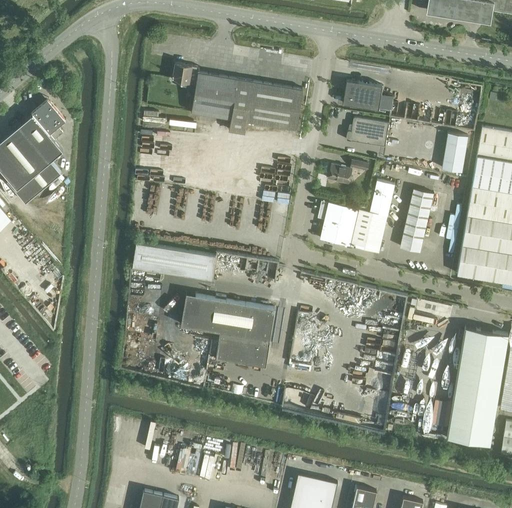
[(511,0),(420,0),(420,1),(440,4),(439,8),(457,11),(457,14),(461,14),(461,12),(479,14),(480,11),(511,15),(511,0)]
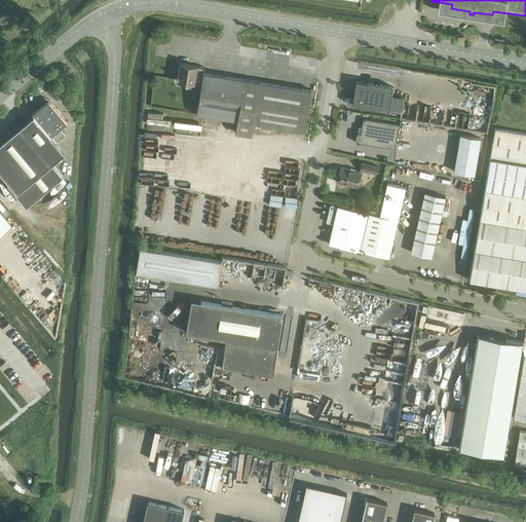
[(253,127),(304,136),(310,94),(203,76),(204,71),(196,70),(179,67),(177,84),(193,87),(192,91),(200,92),(196,118),(236,125),(235,137),(251,140),(253,127)]
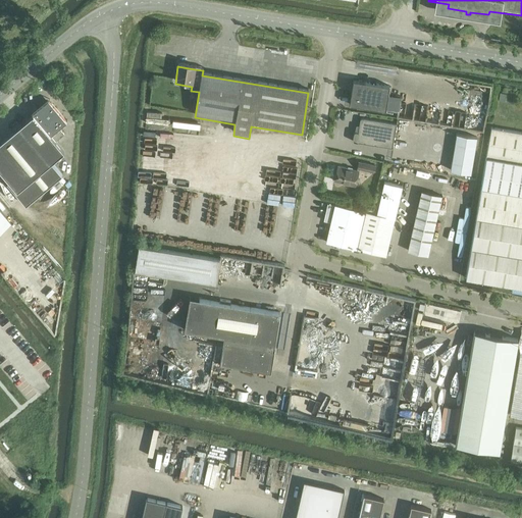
[(349,107),(385,113),(389,90),(353,84),(349,107)]
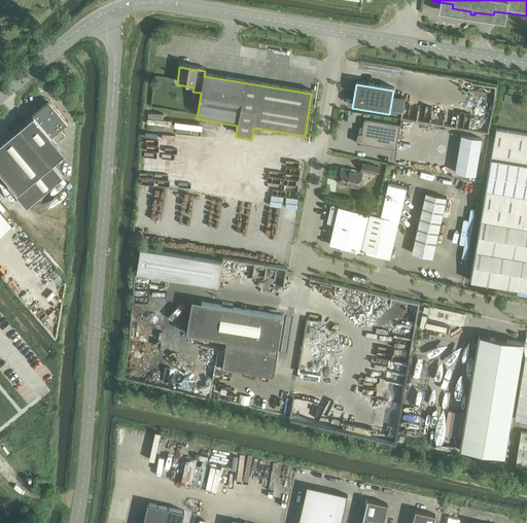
[(51,167),(65,157),(50,139),(67,126),(48,104),(32,117),(33,118),(21,130),(51,167)]
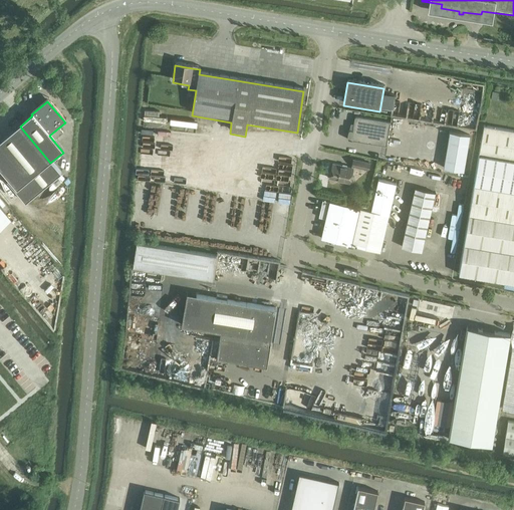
[(169,115),(162,114),(162,108),(146,107),(146,118),(169,119),(169,115)]
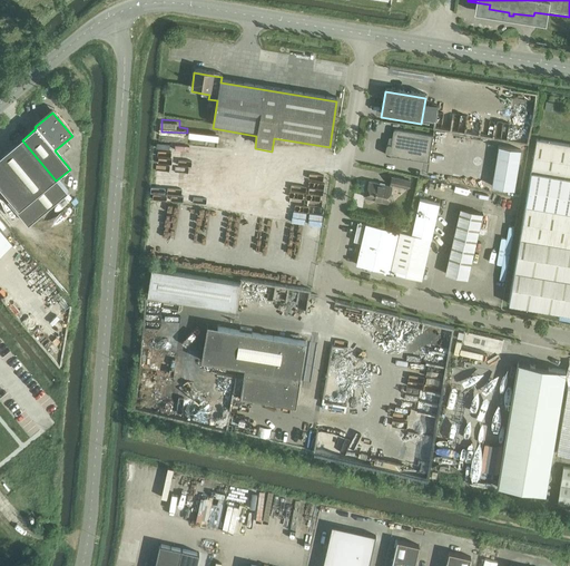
[(440,142),(390,134),(384,163),(435,172),(440,142)]
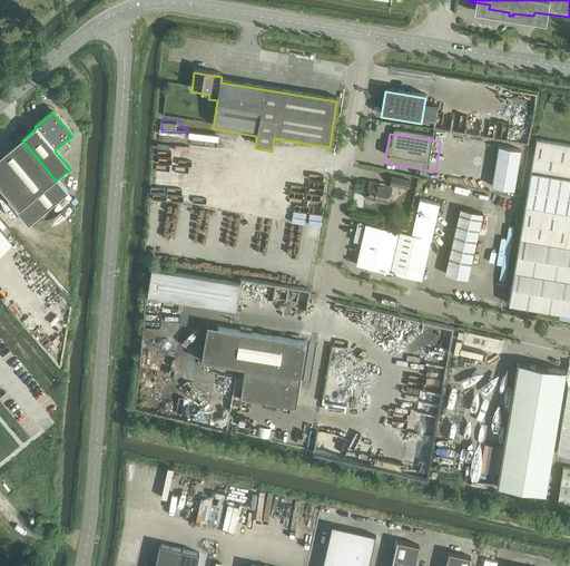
[(28,227),(67,195),(56,181),(22,140),(0,158),(0,189),(10,202),(8,204),(28,227)]
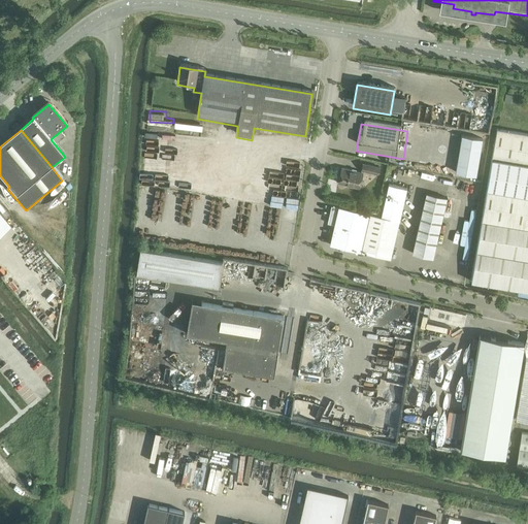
[(491,163),(527,169),(527,137),(496,132),(491,163)]
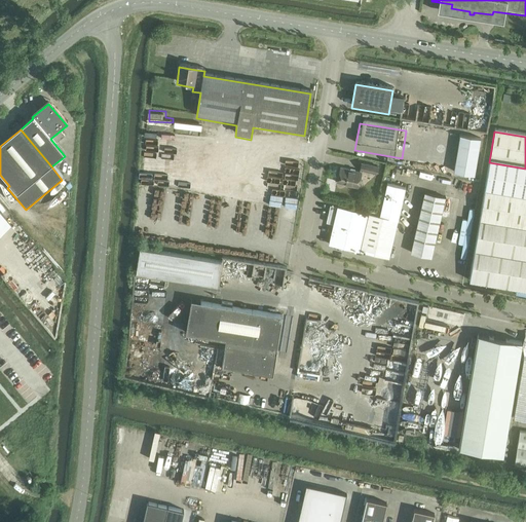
[(482,142),(460,139),(453,180),(475,183),(482,142)]
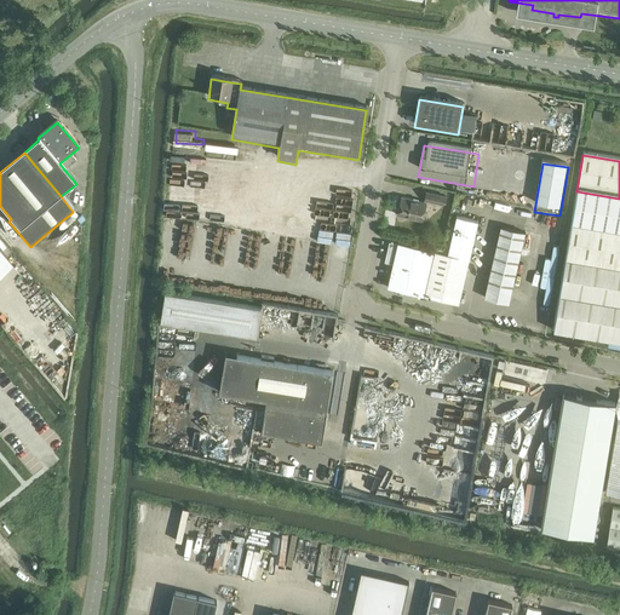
[(619,345),(619,199),(577,191),(552,334),(619,345)]
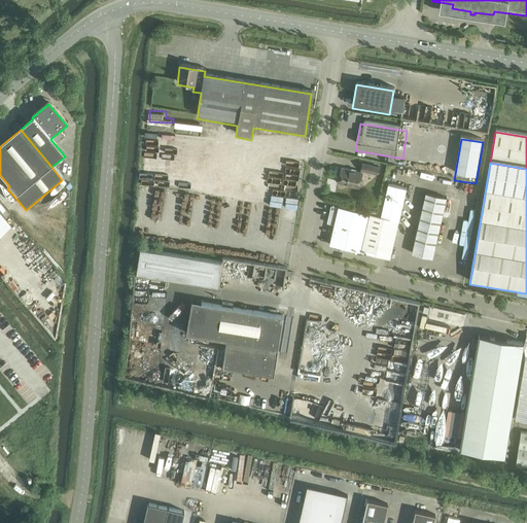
[(360,174),(377,177),(379,171),(361,167),(360,174)]
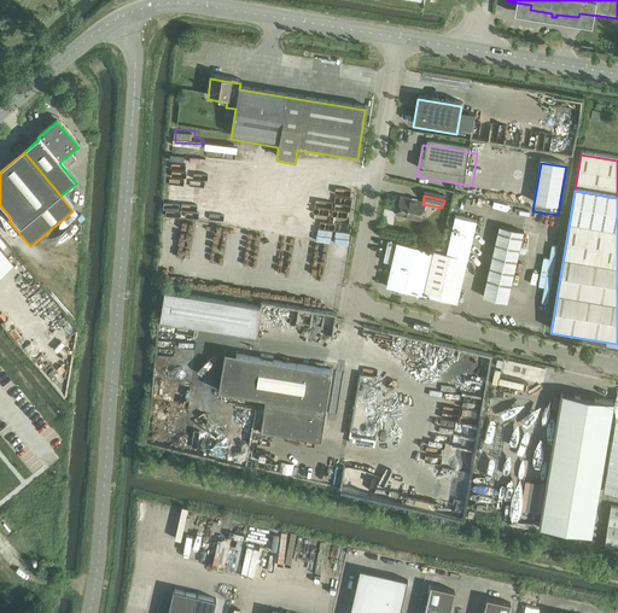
[(395,219),(420,225),(424,206),(400,200),(395,219)]
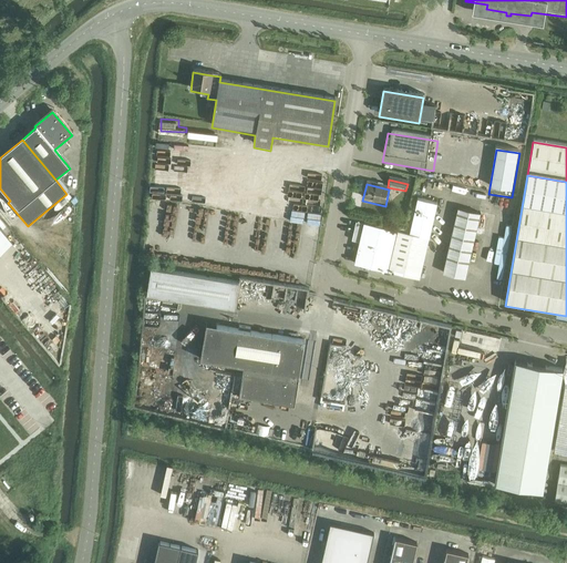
[(494,205),(495,213),(511,212),(509,197),(501,198),(501,204),(494,205)]
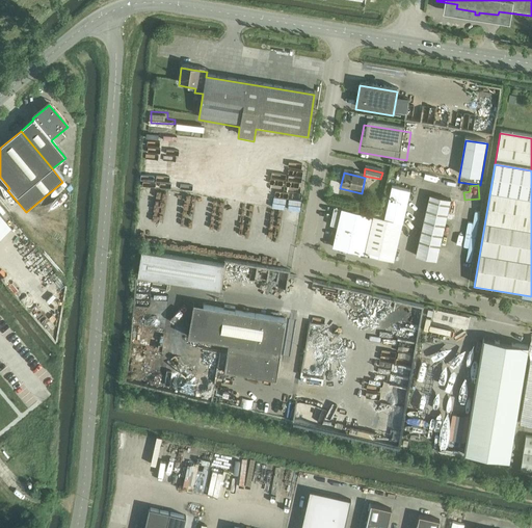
[(393,264),(402,226),(409,193),(391,189),(383,221),(341,212),(341,213),(334,211),(329,229),(337,230),(331,251),(393,264)]
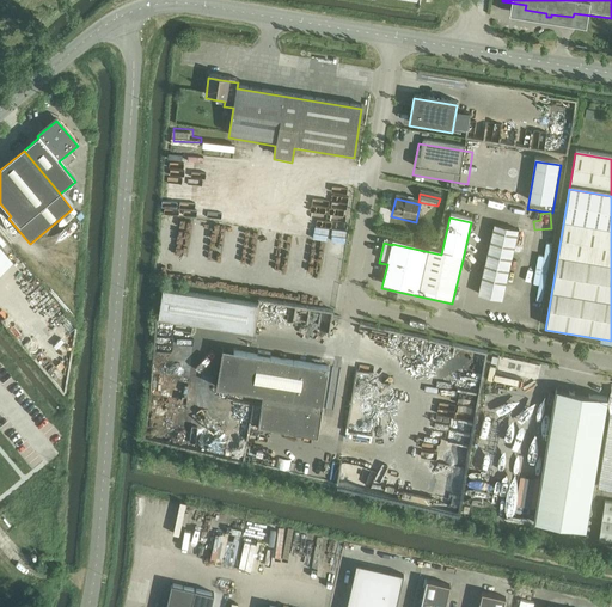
[(477,298),(501,304),(518,233),(494,228),(477,298)]
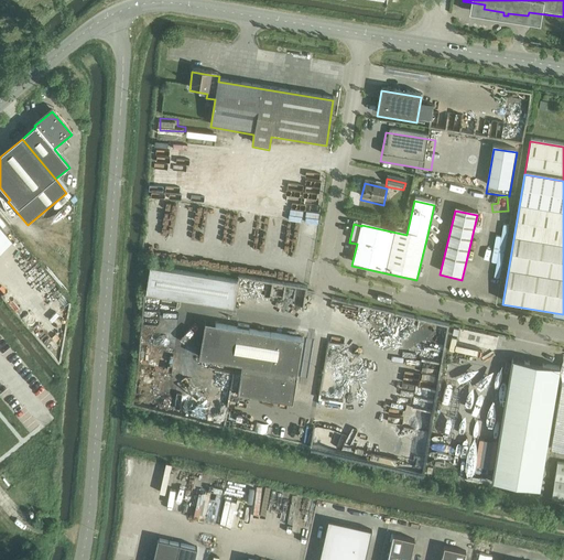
[(495,259),(505,247),(500,243),(489,255),(495,259)]
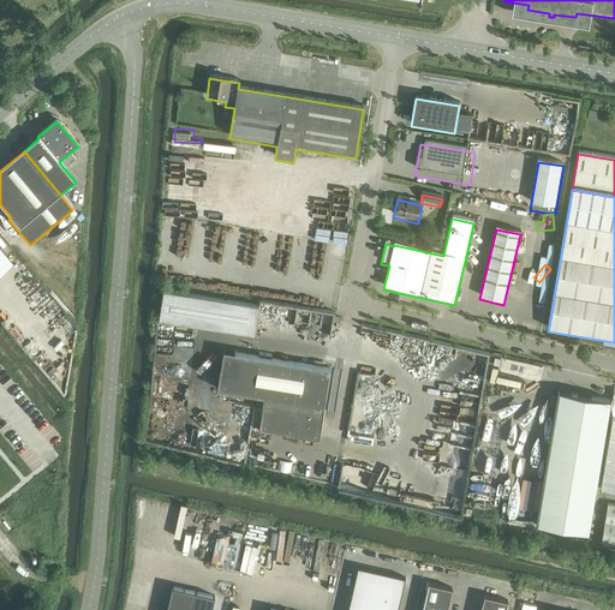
[(159,322),(254,338),(258,310),(163,294),(159,322)]
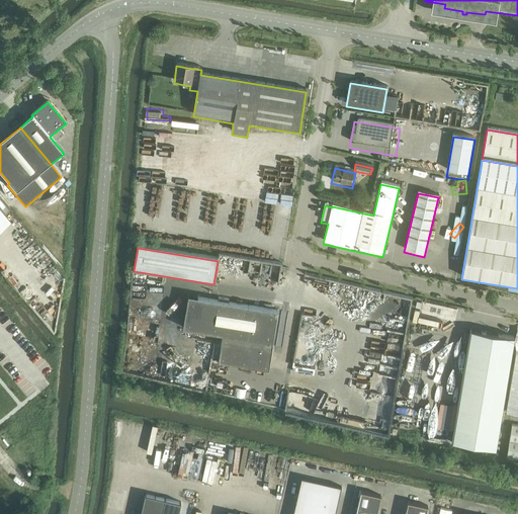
[(378,303),(381,290),(368,288),(366,301),(378,303)]
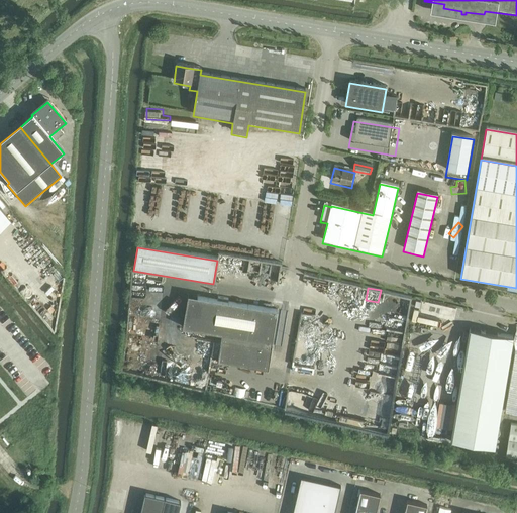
[(217,300),(217,303),(197,300),(192,331),(221,336),(220,344),(215,343),(212,357),(217,357),(217,363),(268,372),(272,345),(277,313),(227,305),(227,302),(217,300)]
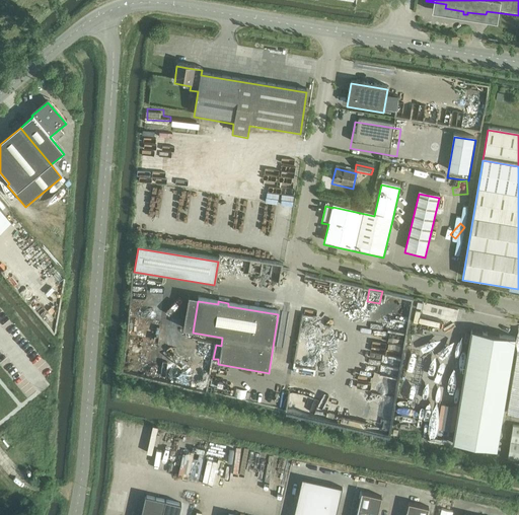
[(498,453),(516,342),(472,335),(454,447),(498,453)]
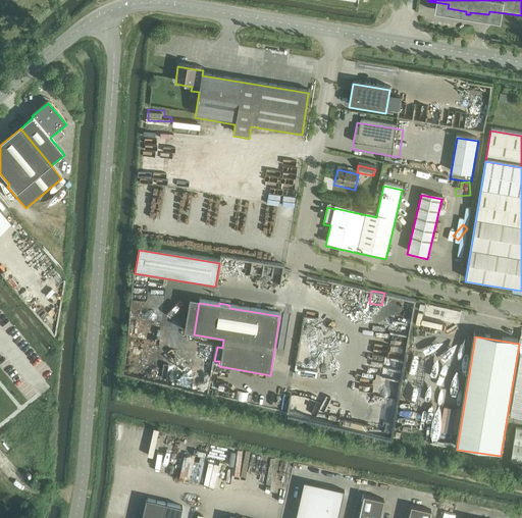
[(386,392),(393,392),(395,379),(388,378),(395,345),(366,340),(357,397),(384,402),(386,392)]
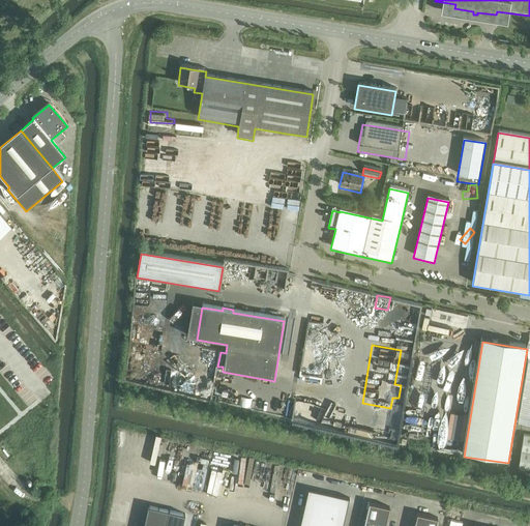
[(529,363),(527,363),(518,425),(527,426),(526,431),(529,431),(529,363)]
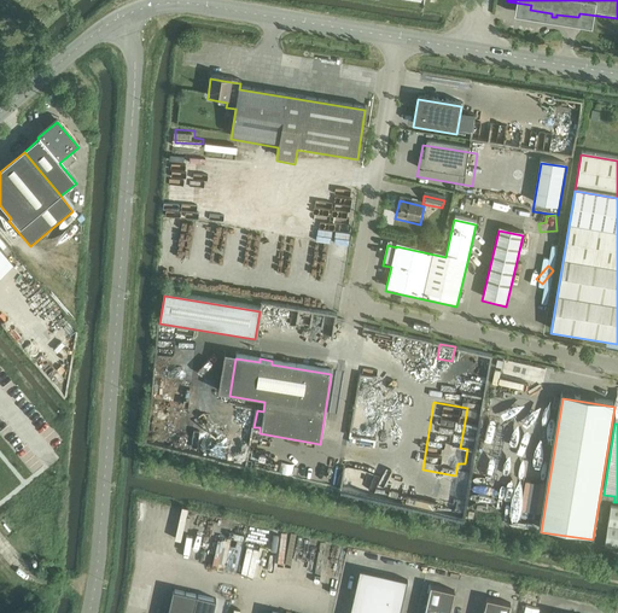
[(542,479),(543,468),(535,468),(534,479),(542,479)]
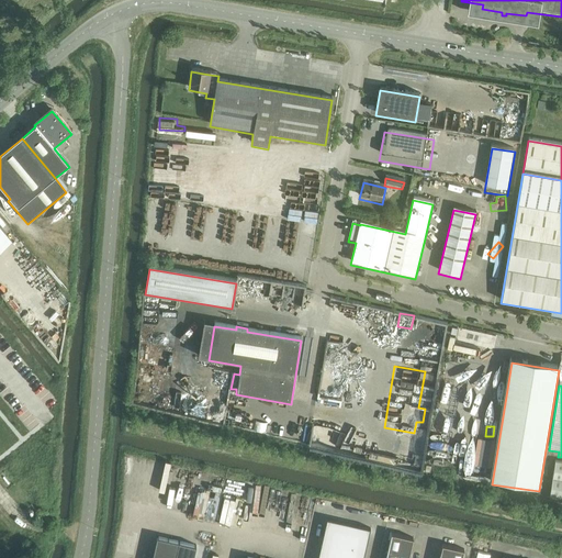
[(549,499),(561,501),(561,465),(554,465),(549,499)]
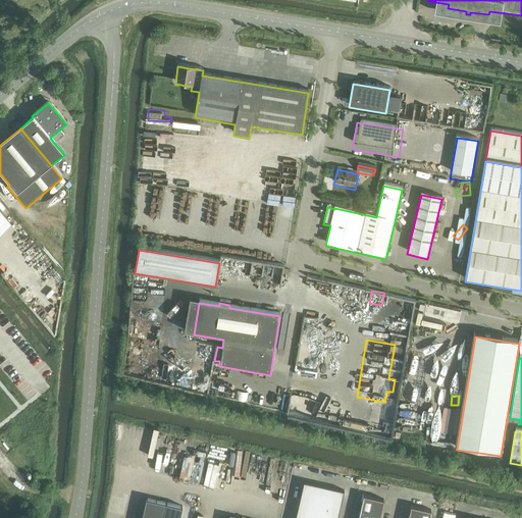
[(210,446),(209,461),(229,462),(230,447),(210,446)]
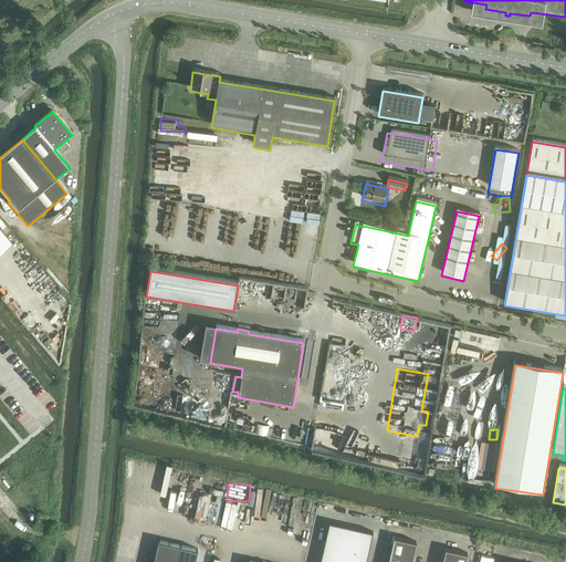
[(366,561),(373,536),(329,526),(321,561),(366,561)]
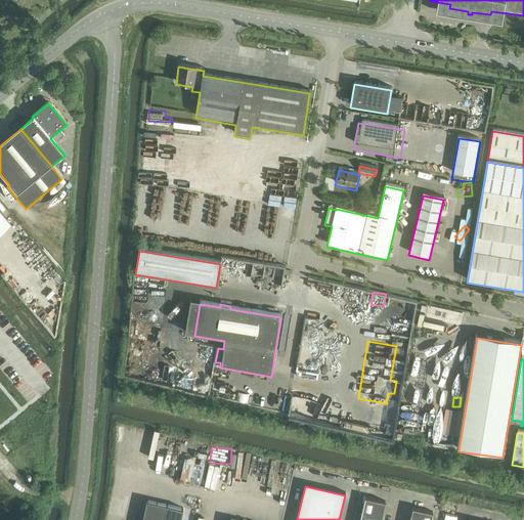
[(442,513),(454,513),(455,497),(443,496),(442,513)]
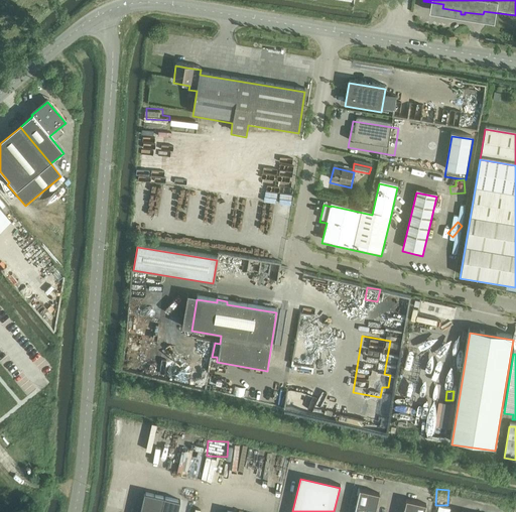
[(375,511),(379,497),(359,492),(354,511),(375,511)]
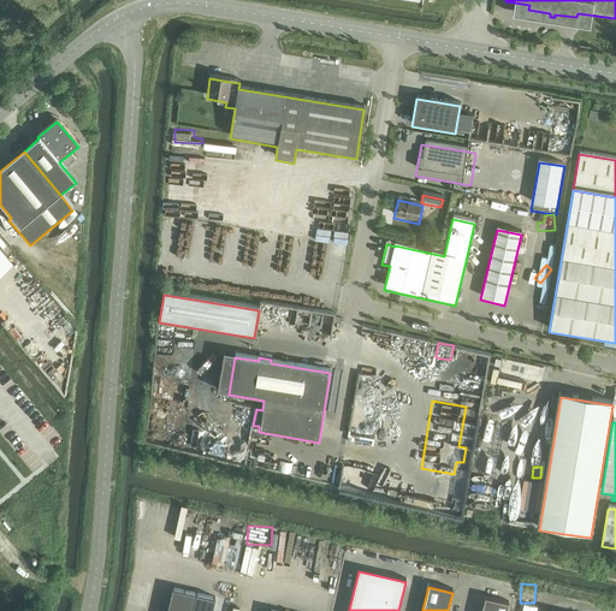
[(193,610),(196,597),(172,592),(167,610),(193,610)]
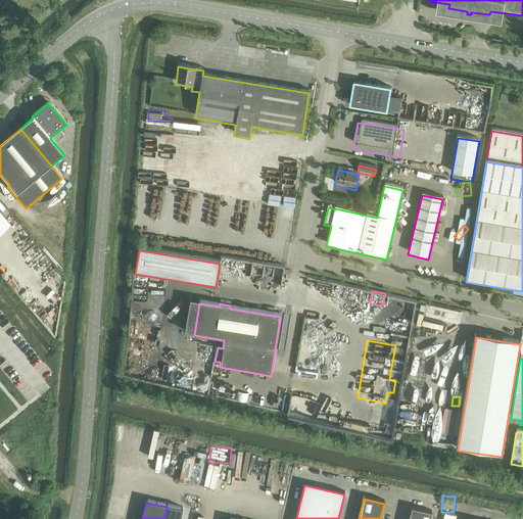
[(430,518),(431,514),(412,510),(409,518),(430,518)]
